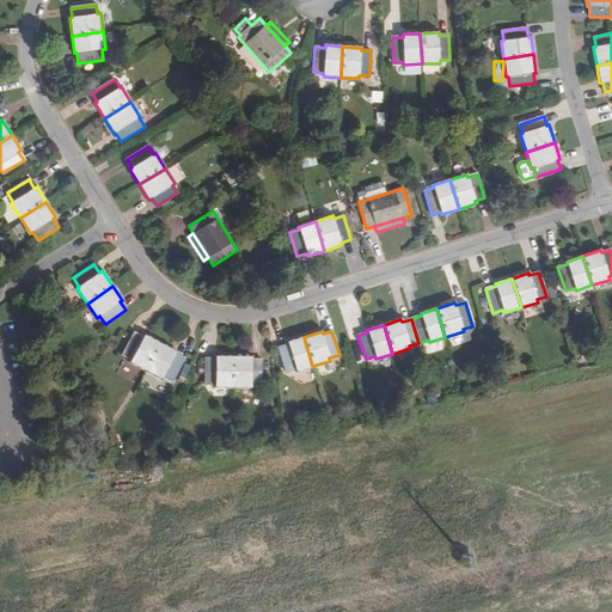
[(146,372),(160,344),(145,335),(144,338),(134,334),(122,355),(132,360),(129,362),(146,372)]
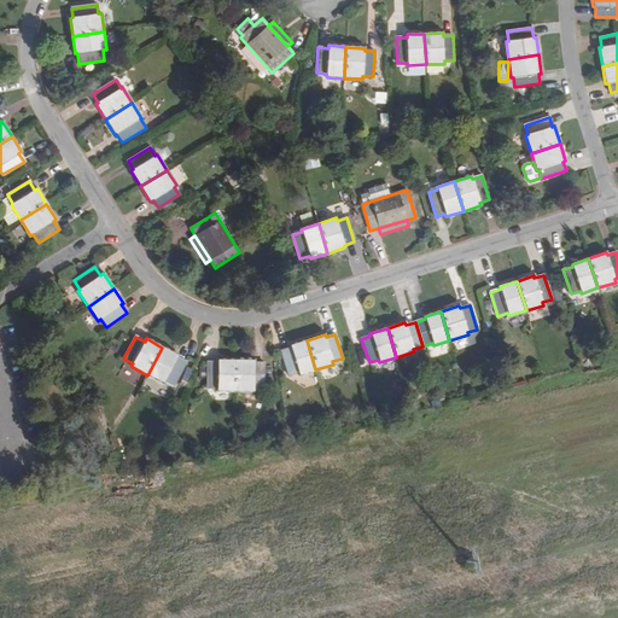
[(299,374),(315,369),(307,340),(290,345),(291,348),(281,351),(289,375),(298,372),(299,374)]
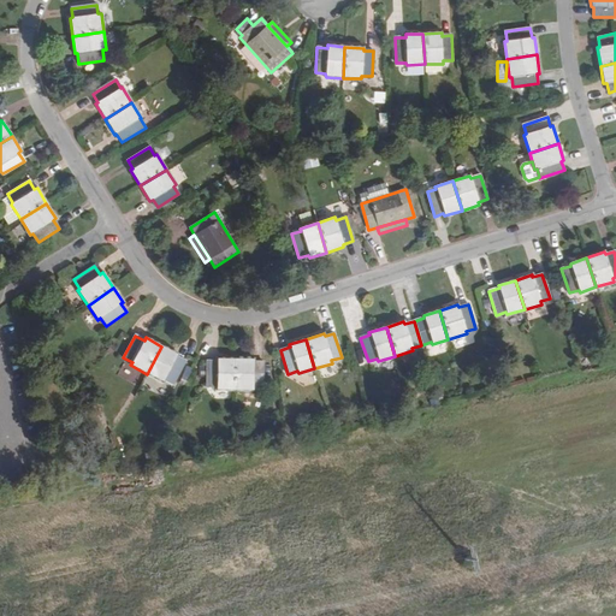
[(177,355),(161,347),(147,374),(163,381),(164,379),(173,383),(184,361),(176,356),(177,355)]
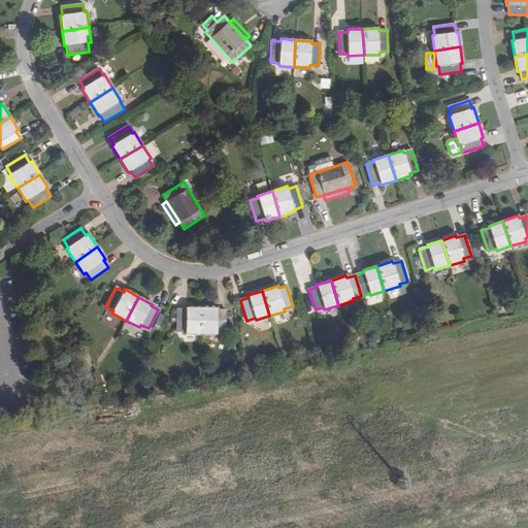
[(185,331),(186,334),(201,334),(201,307),(186,306),(186,309),(177,309),(177,331),(185,331)]
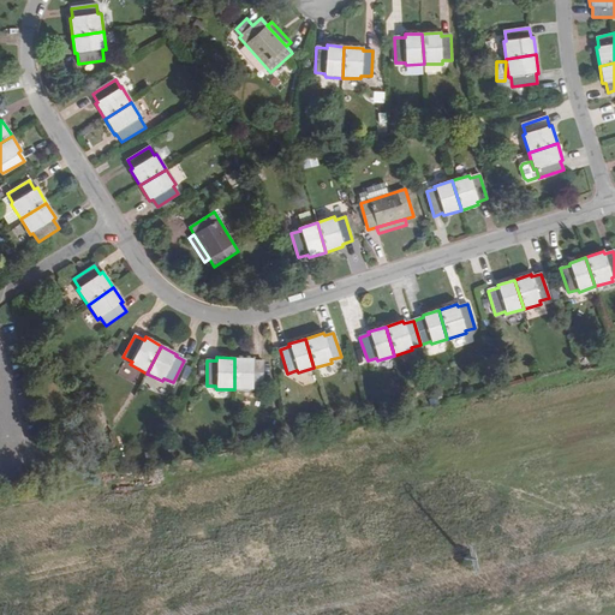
[(252,362),(252,358),(234,358),(234,389),(252,389),(252,387),(262,387),(263,362),(252,362)]
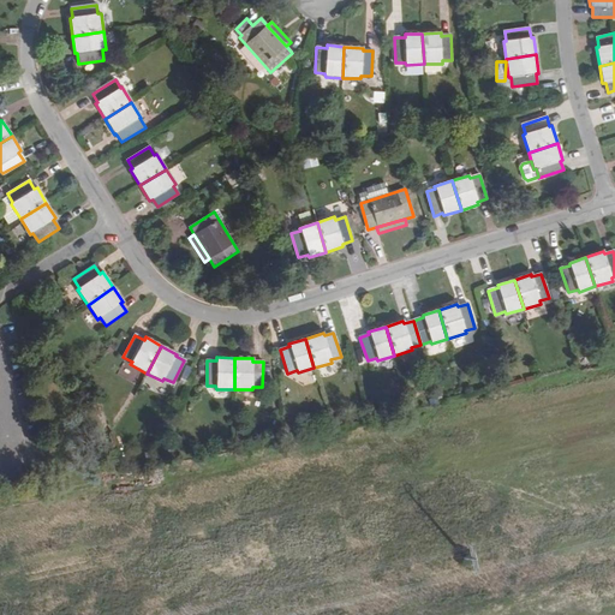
All buildings are outlined.
